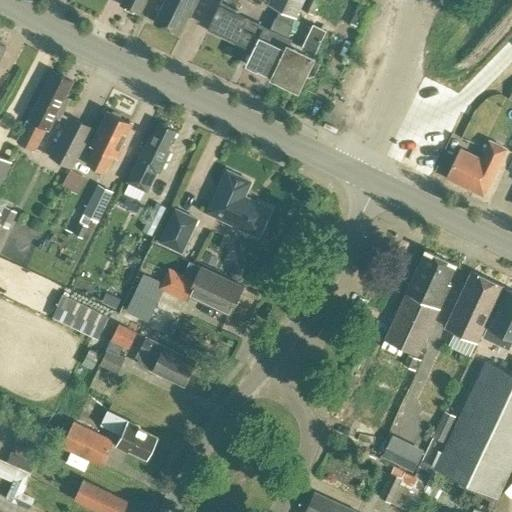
[(121,0),(119,4),(139,14),(145,0),(121,0)]
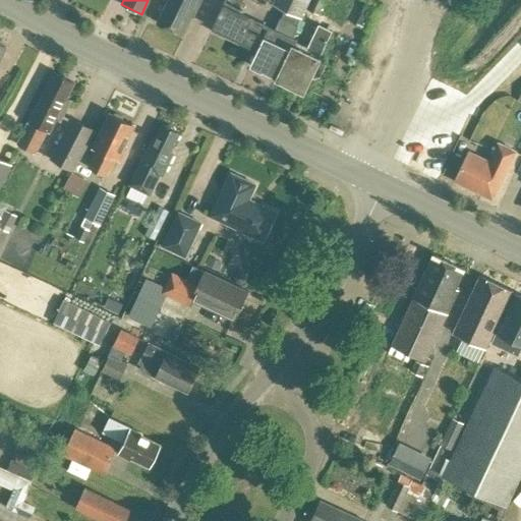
[(164,0),(153,23),(176,35),(187,14),(190,15),(197,0),(164,0)]
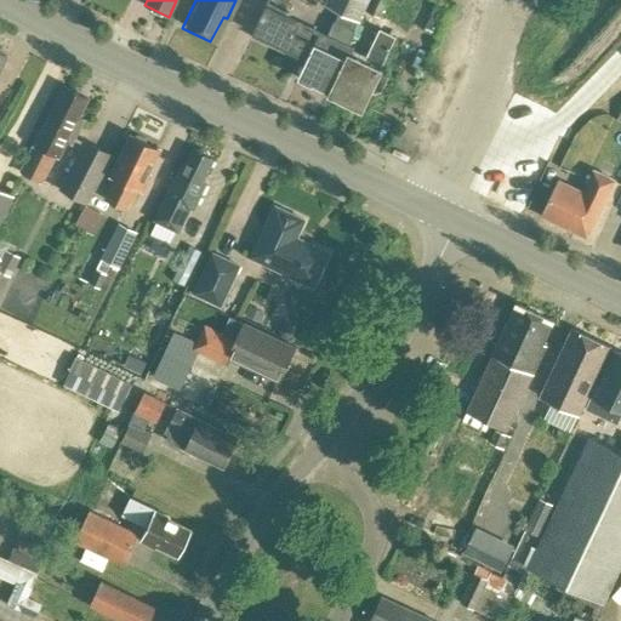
[(292,4),(284,0),(268,0),(254,33),(257,35),(255,39),(268,45),(269,41),(309,60),(311,56),(302,52),(301,53),(298,51),(311,27),(286,16),(292,4)]
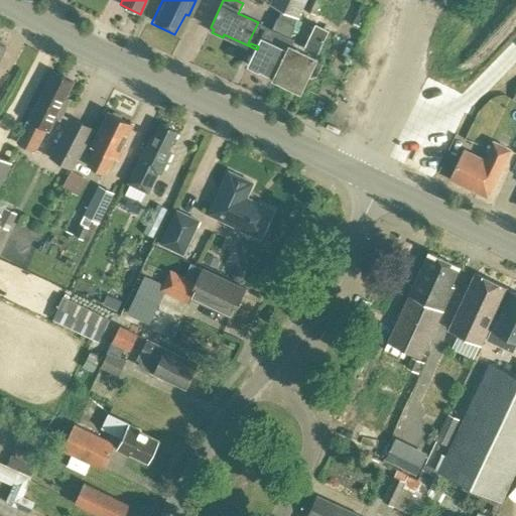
[(300,18),(304,9),(308,0),(272,0),(270,4),(282,10),(298,18),(300,18)]
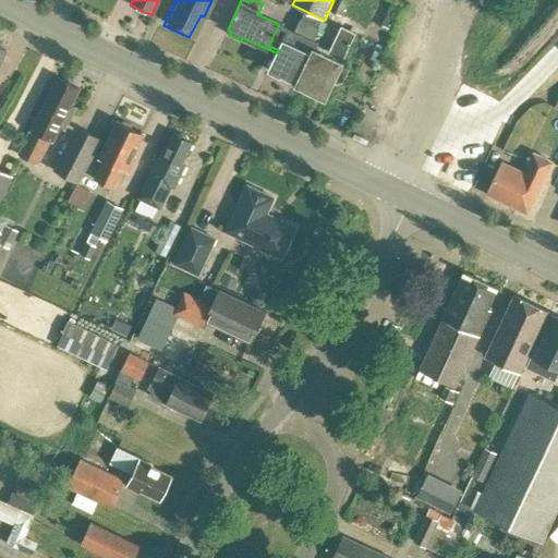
[(348,0),(334,0),(329,10),(340,15),(348,0)]
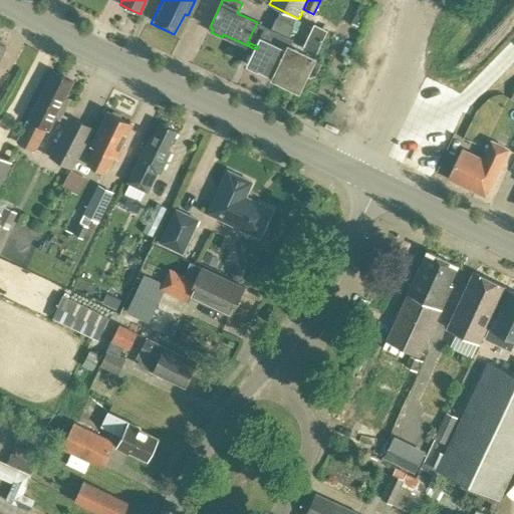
[(289,44),(292,39),(287,37),(297,18),(281,10),(272,29),(257,22),(247,42),(249,44),(250,43),(257,46),(256,49),(248,64),(273,76),(289,44)]
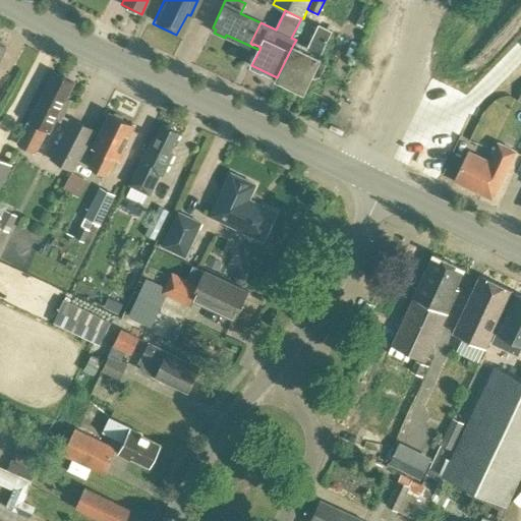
[(323,59),(320,58),(333,32),(320,24),(306,52),(293,45),(277,77),(276,78),(303,92),(311,75),(314,77),(320,75),(325,64),(323,59)]
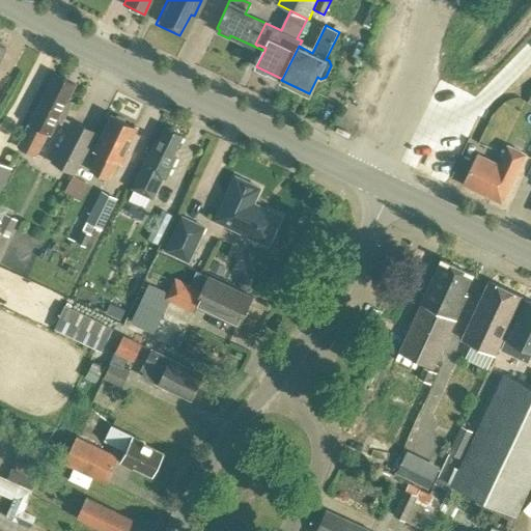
[(67,101),(76,84),(55,74),(18,147),(35,157),(47,134),(50,135),(57,121),(61,123),(72,104),(67,101)]
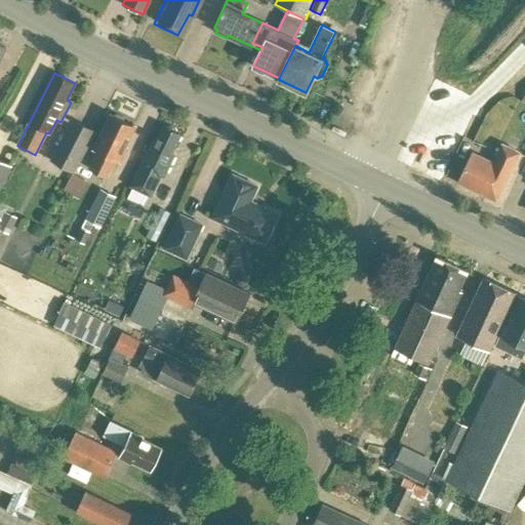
[(116,160),(121,162),(127,148),(125,147),(135,126),(124,121),(124,118),(116,114),(114,116),(111,115),(93,150),(97,152),(89,169),(107,177),(116,160)]
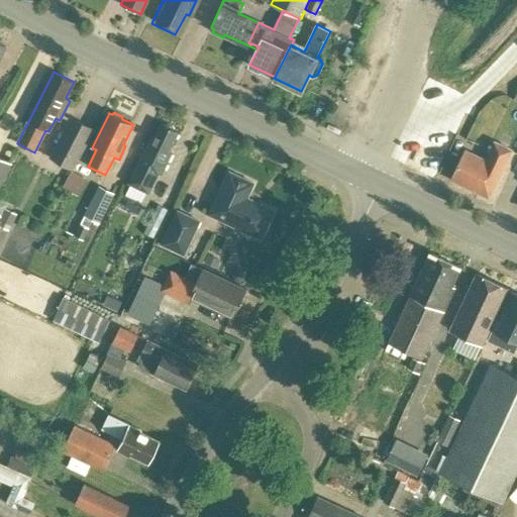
[(73,170),(94,129),(70,116),(48,158),(73,170)]
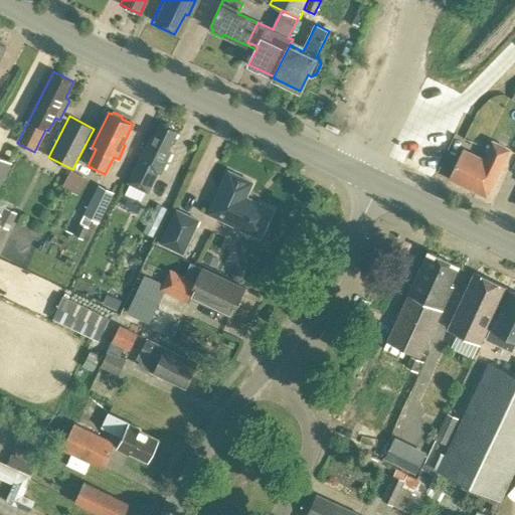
[(168,150),(177,132),(174,130),(172,127),(167,124),(164,125),(160,124),(154,137),(151,135),(138,163),(137,163),(128,183),(148,192),(157,173),(160,174),(172,151),(168,150)]
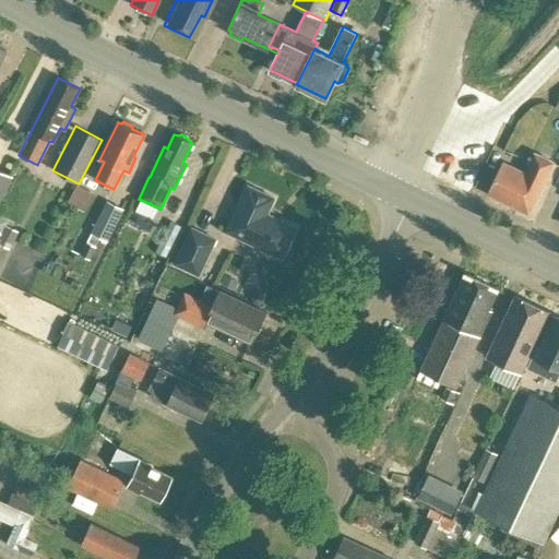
[(525,174),(502,163),(492,182),(501,187),(496,199),(527,214),(552,163),(534,154),(525,174)]
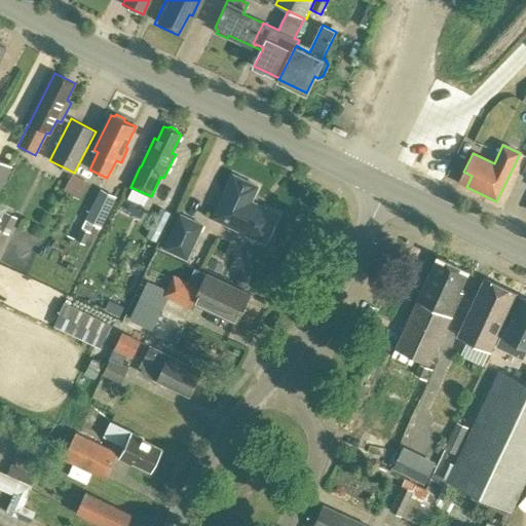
[(0,189),(11,167),(0,161),(0,189)]
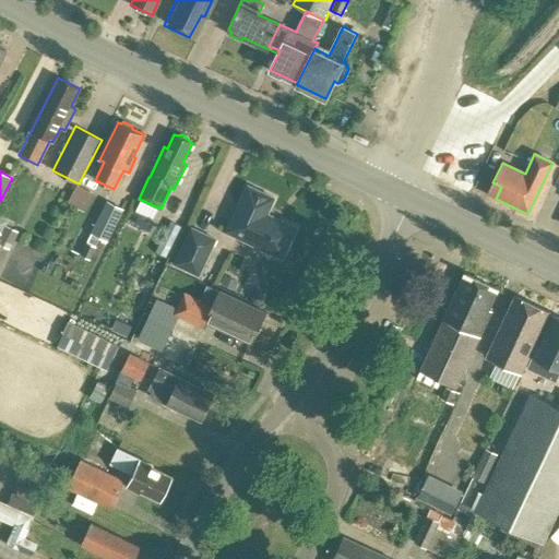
[(85,212),(94,193),(76,185),(68,202),(85,212)]
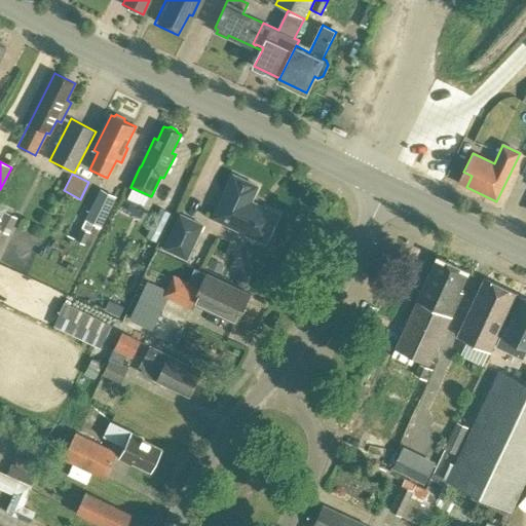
[(265,242),(278,215),(251,201),(258,187),(233,176),(214,218),(265,242)]
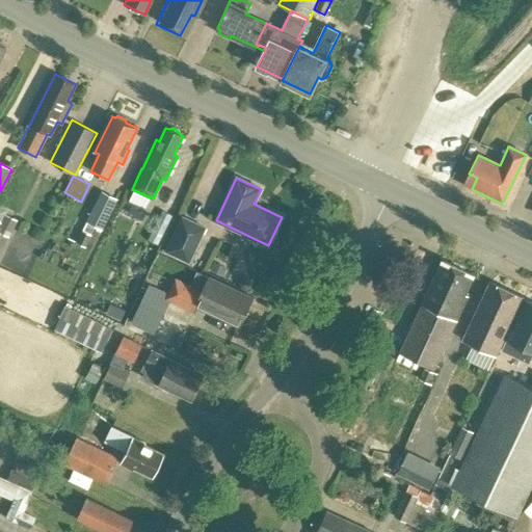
[(102,230),(117,200),(101,191),(86,221),(102,230)]
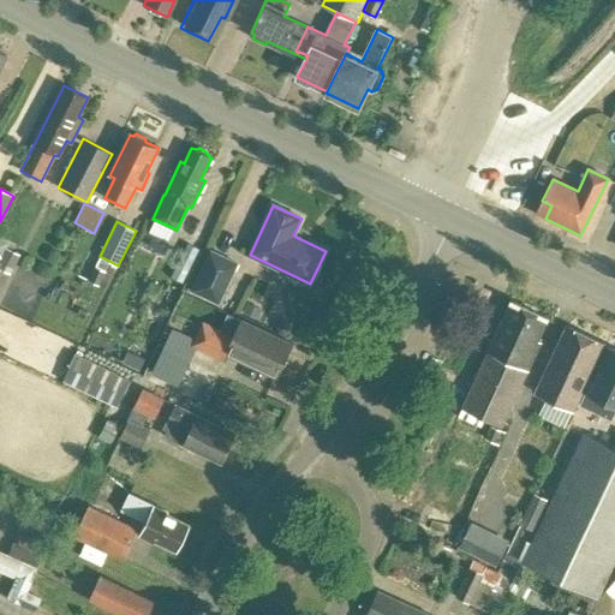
[(184,285),(206,239),(193,234),(172,279),(184,285)]
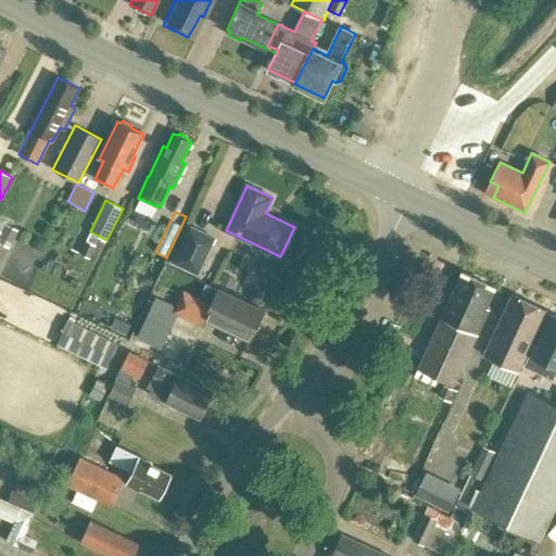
[(0,242),(11,249),(20,231),(7,225),(0,238),(0,242)]
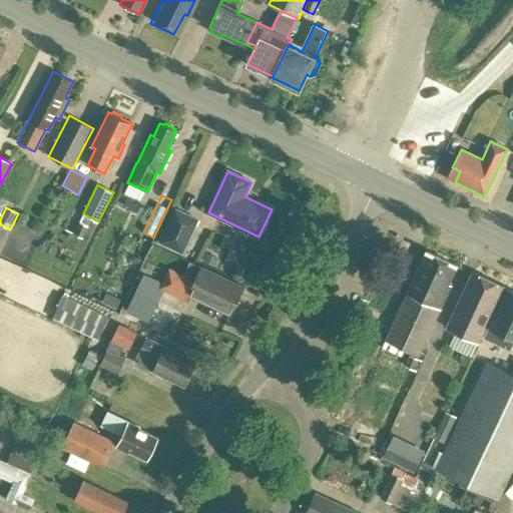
[(174,208),(157,243),(182,254),(198,219),(174,208)]
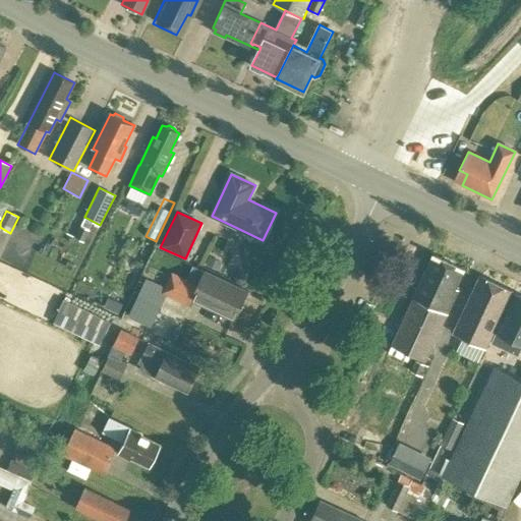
[(83,241),(89,230),(79,226),(74,237),(83,241)]
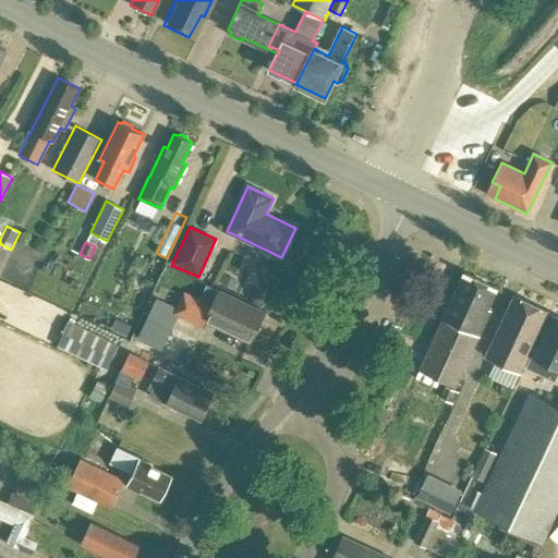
[(463,273),(420,371),(455,387),(477,337),(478,337),(490,311),(487,310),(496,289),(463,273)]
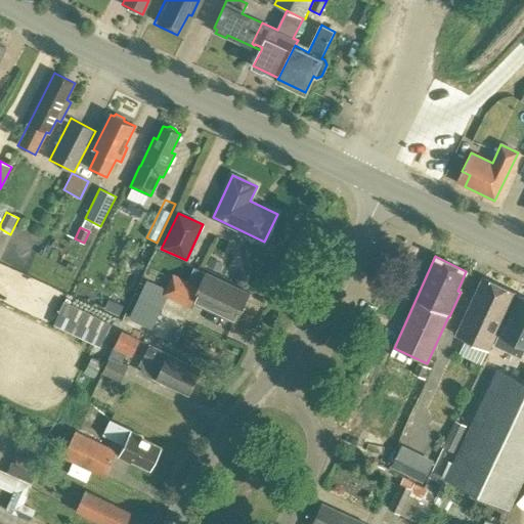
[(205,272),(197,289),(173,276),(165,294),(164,296),(166,297),(189,307),(191,302),(235,322),(249,293),(205,272)]
